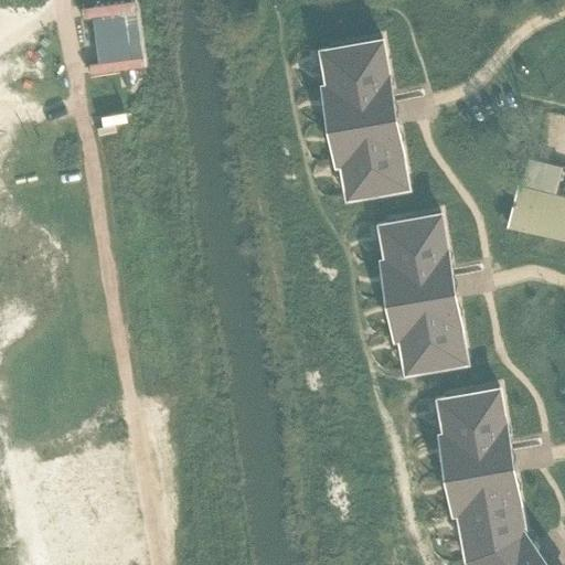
[(89,73),(142,65),(135,12),(126,13),(125,1),(82,6),(83,19),(92,18),(97,62),(88,63),(89,73)]
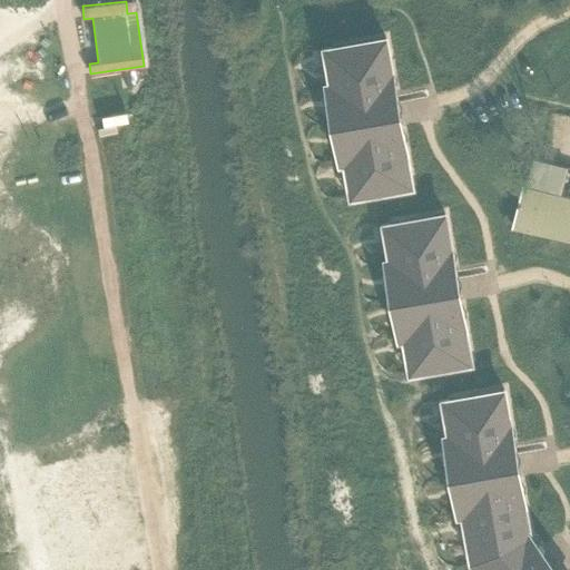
[(335,66),(330,67),(335,98),(341,97),(349,140),(343,141),(349,173),(354,172),(357,192),(412,182),(385,37),(332,46),(335,66)]
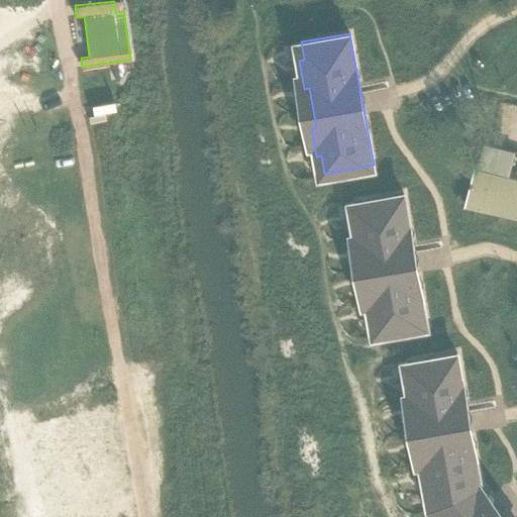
[(515,150),(483,142),(477,168),(475,168),(466,205),(516,218),(516,177),(509,175),(515,150)]
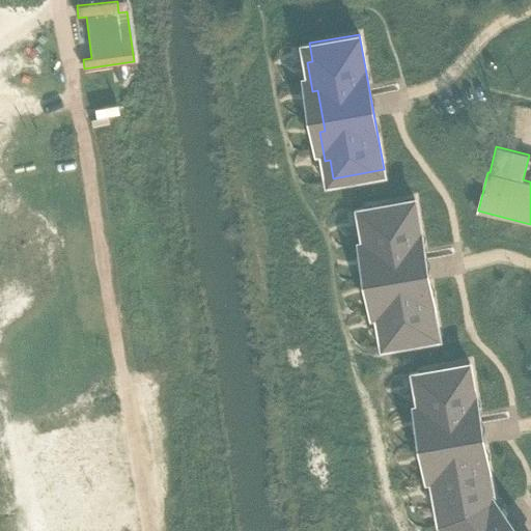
[(367,225),(362,226),(367,255),(372,254),(380,295),(374,296),(380,325),(385,324),(388,342),(439,333),(415,198),(364,206),(367,225)]
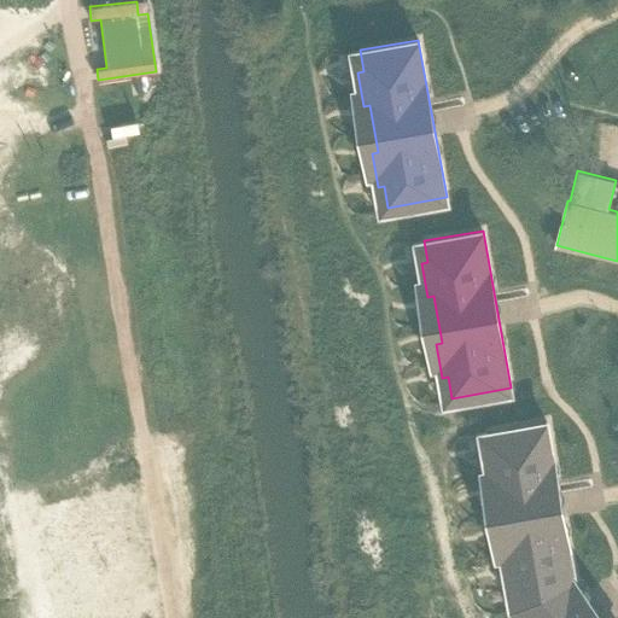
[(491,453),(485,454),(491,488),(497,488),(506,534),(500,535),(506,569),(512,569),(518,604),(530,617),(608,617),(573,577),(547,420),(488,431),(491,453)]
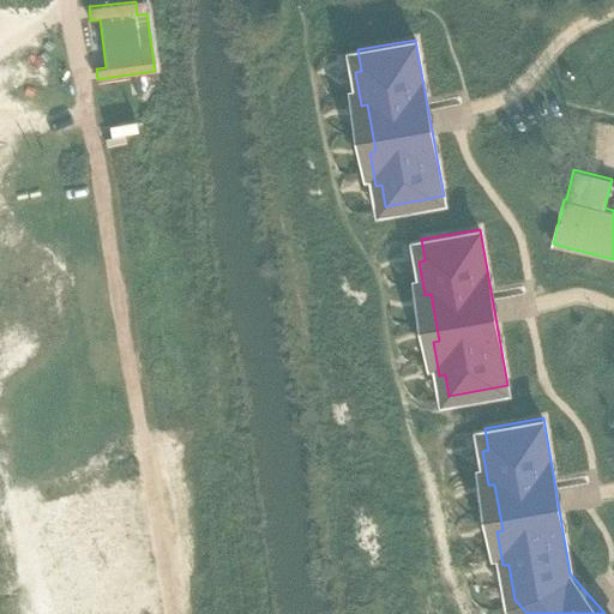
[(613,449),(599,449),(599,464),(613,464),(613,449)]
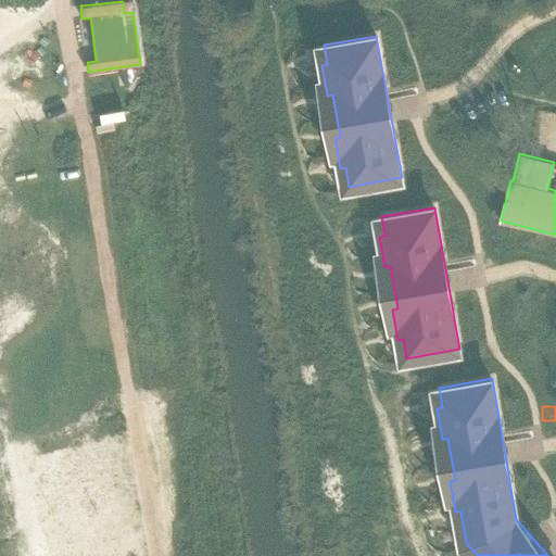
[(416,555),(416,546),(395,545),(394,555),(416,555)]
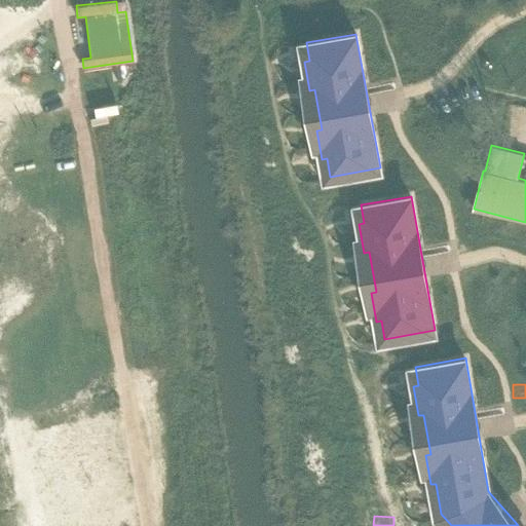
[(409,517),(408,525),(426,525),(426,516),(409,517)]
